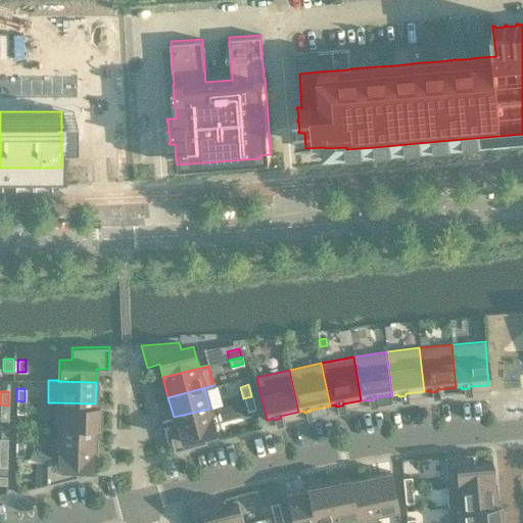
[(254,409),(251,396),(243,398),(247,411),(254,409)]
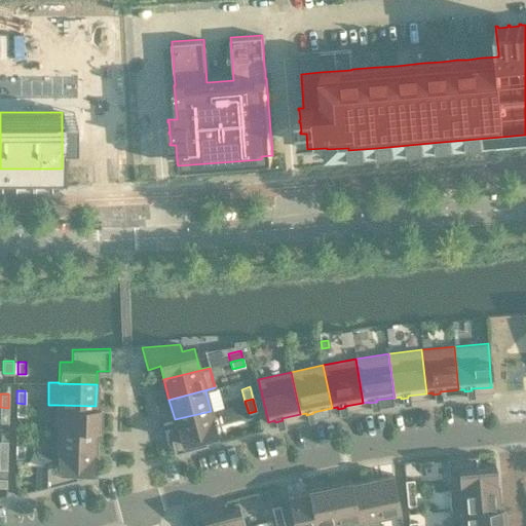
[(25,416),(25,404),(16,403),(16,415),(25,416)]
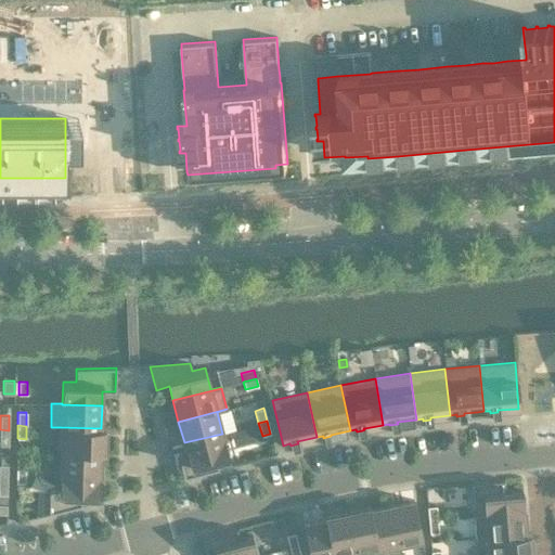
[(255,425),(243,428),(246,440),(258,437),(255,425)]
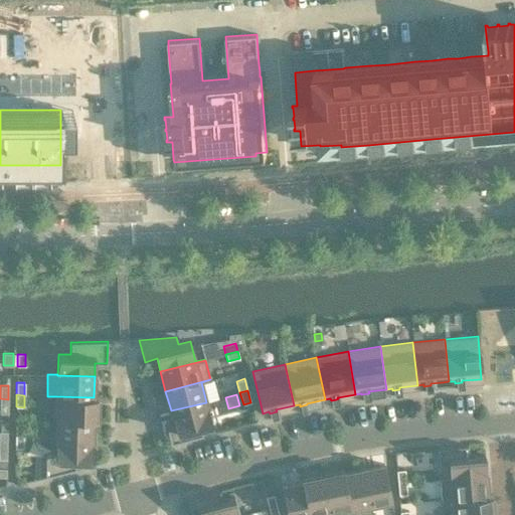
[(97,396),(94,396),(94,397),(56,396),(56,416),(93,417),(93,418),(97,418),(97,396)]
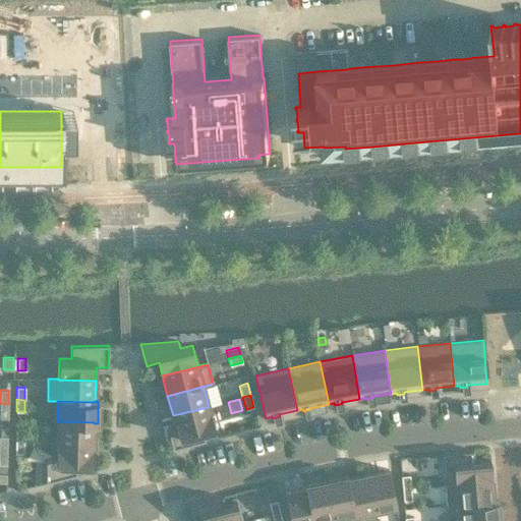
[(214,427),(209,407),(173,415),(176,428),(167,430),(172,449),(205,440),(203,430),(214,427)]
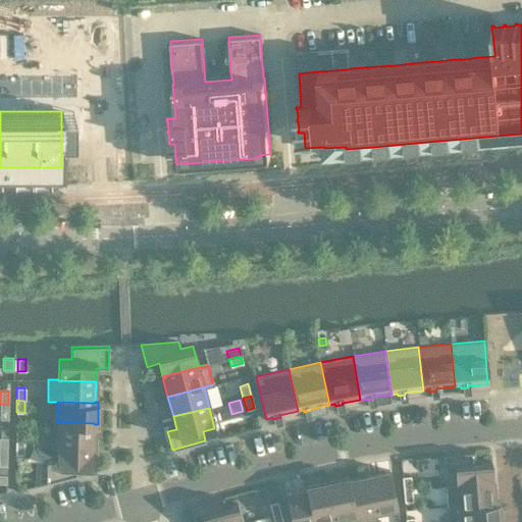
[(94,423),(57,422),(56,442),(94,444),(94,424),(94,423)]
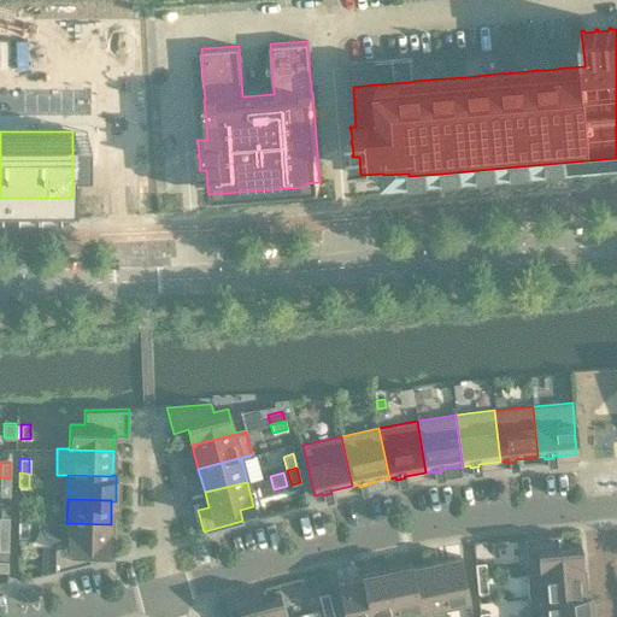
[(18,507),(18,522),(28,522),(28,507),(18,507)]
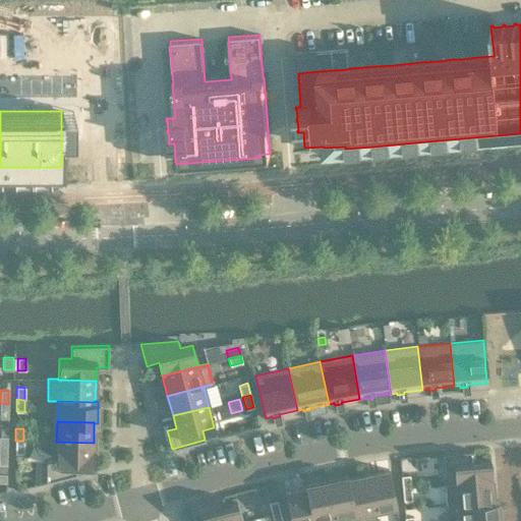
[(23,453),(23,441),(15,441),(15,453),(23,453)]
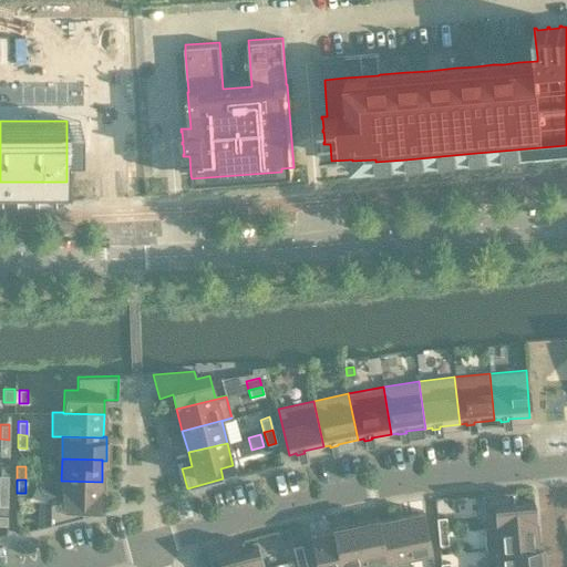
[(101,506),(102,482),(61,481),(61,497),(50,496),(49,525),(83,516),(83,505),(101,506)]
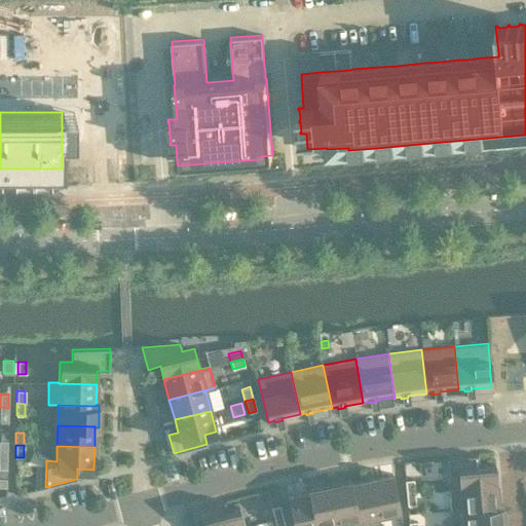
[(449,489),(496,485),(494,463),(478,464),(477,454),(446,457),(447,475),(457,474),(458,488),(449,489)]
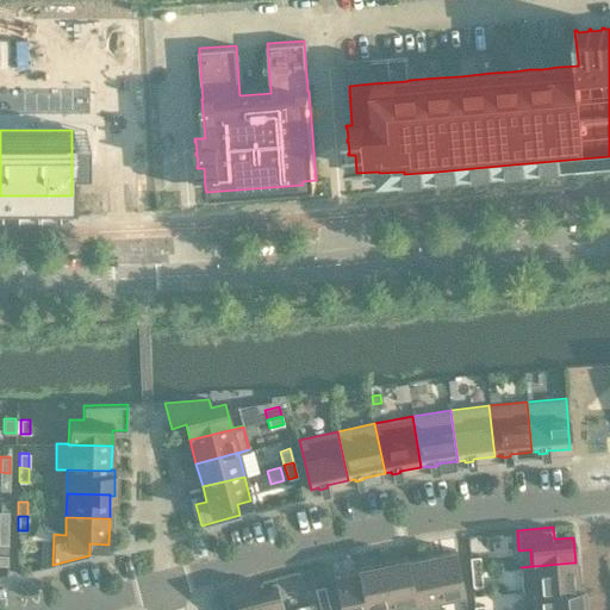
[(454,549),(429,554),(441,609),(439,597),(464,592),(454,549)]
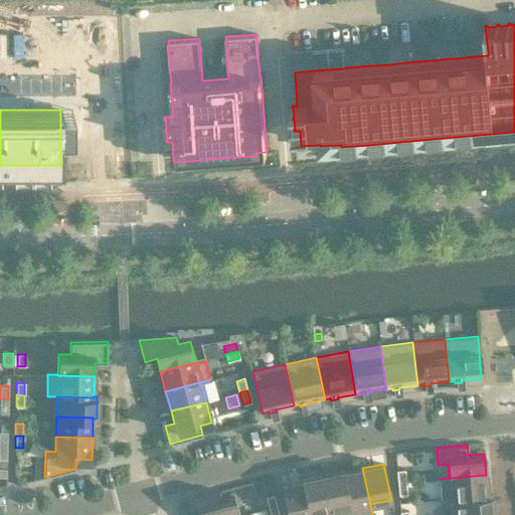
[(351,514),(366,514),(372,514),(362,468),(343,472),(342,469),(351,514)]
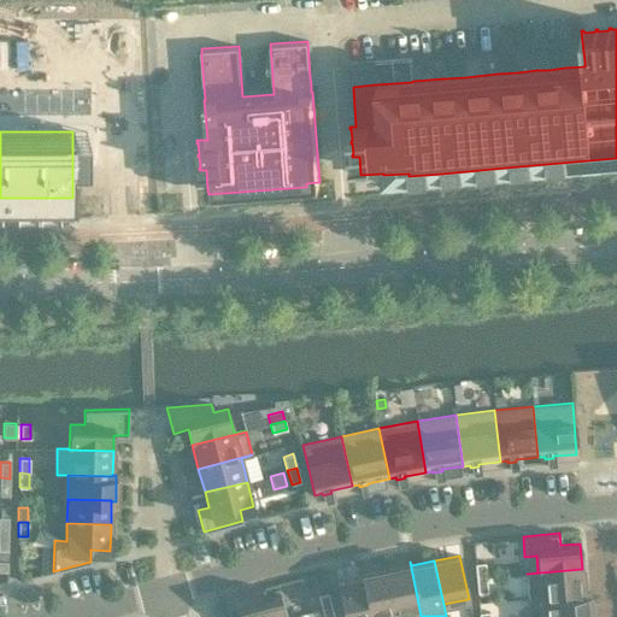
[(419,616),(421,616),(410,562),(386,568),(395,616),(395,615),(418,610),(419,616)]
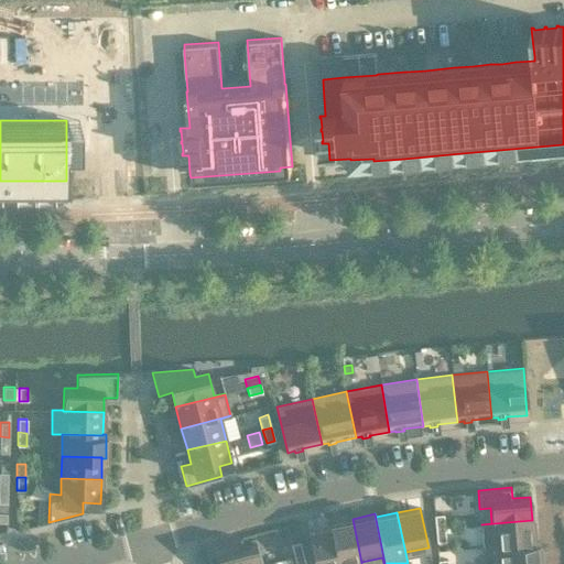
[(434,516),(435,529),(444,528),(443,514),(434,516)]
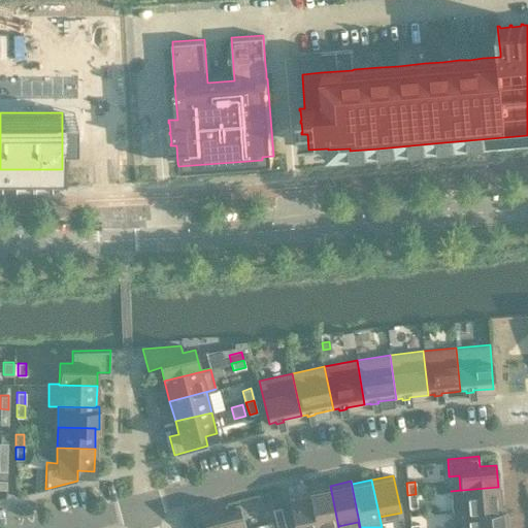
[(317,527),(338,527),(330,486),(309,490),(317,527)]
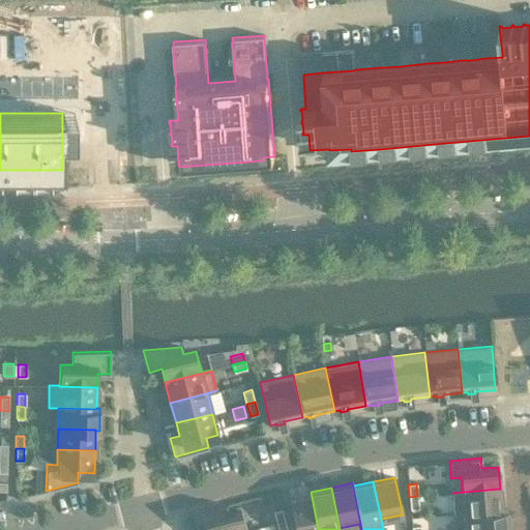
[(500,489),(452,493),(454,513),(505,509),(505,508),(502,509),(500,489)]
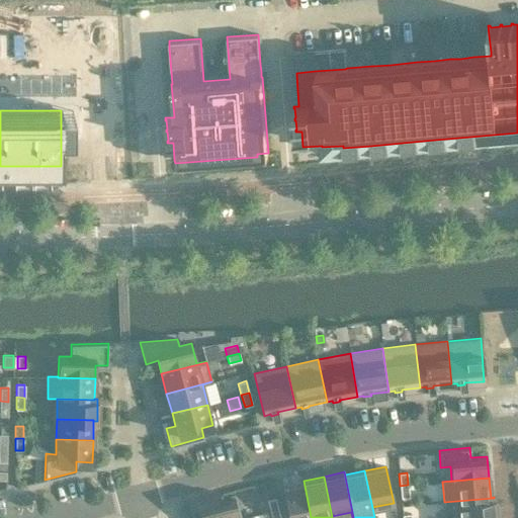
[(311,517),(304,481),(303,481),(304,484),(282,488),(288,517),(311,517)]
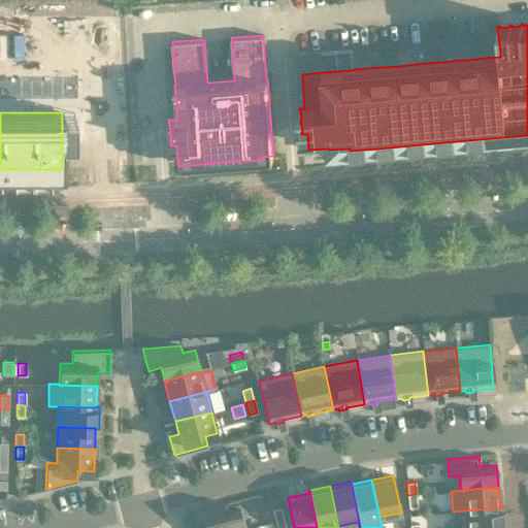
[(416,494),(407,495),(408,507),(417,506),(416,494)]
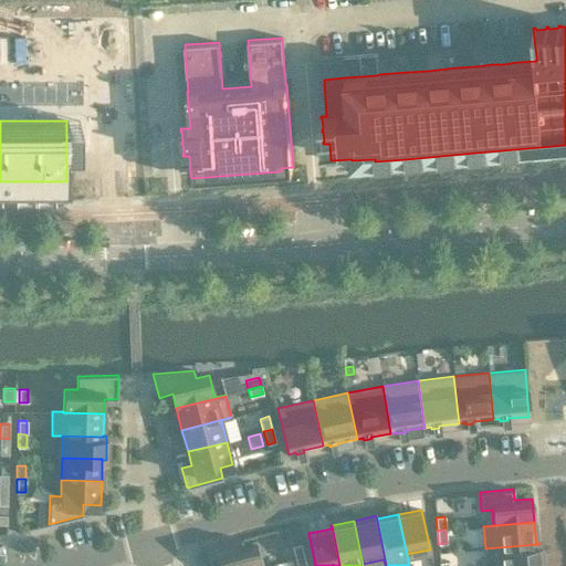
[(210,565),(220,564),(220,565),(262,565),(257,545),(243,548),(241,540),(206,548),(210,565)]
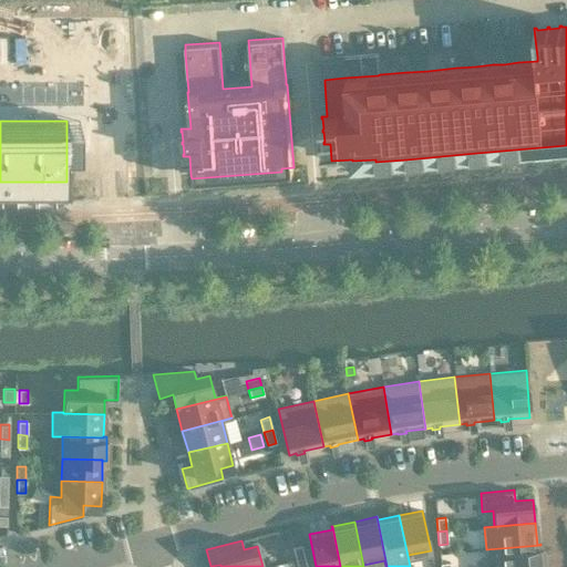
[(292,547),(296,560),(305,557),(301,545),(292,547)]
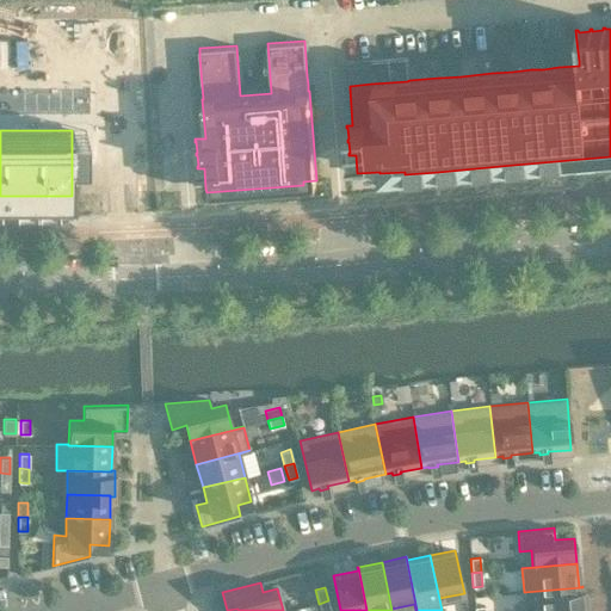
[(524,610),(584,610),(582,587),(524,592),(524,610)]
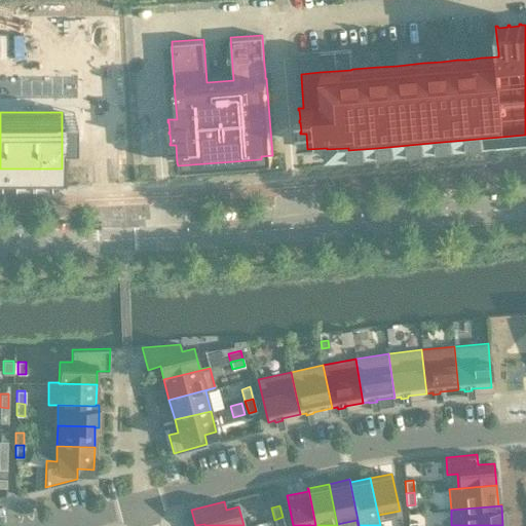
[(285,525),(283,517),(274,520),(275,525),(285,525)]
